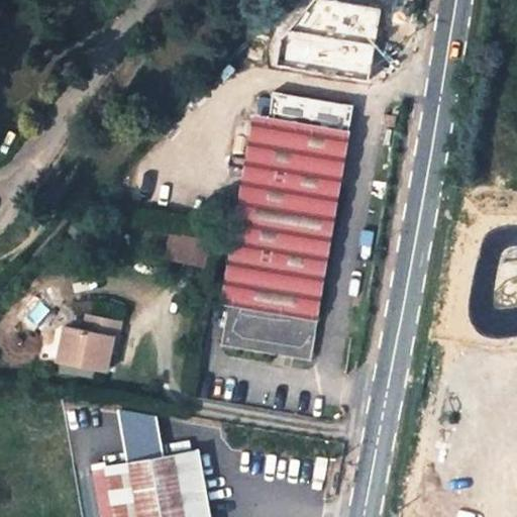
[(353,130),(275,117),(269,150),(265,150),(238,308),(231,307),(224,344),(317,360),(323,320),(318,319),(343,163),(348,164),(353,130)]
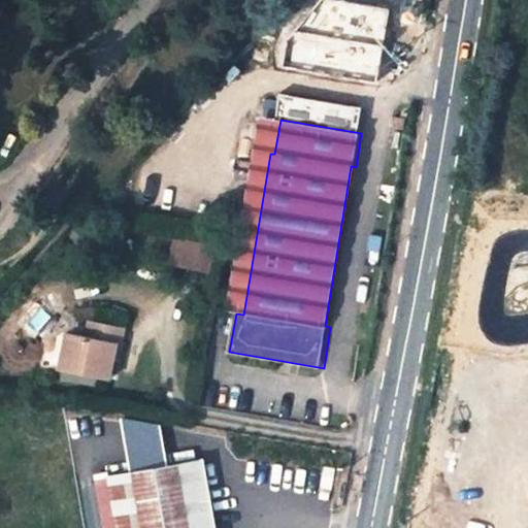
[(176,237),(171,262),(210,268),(215,243),(176,237)]
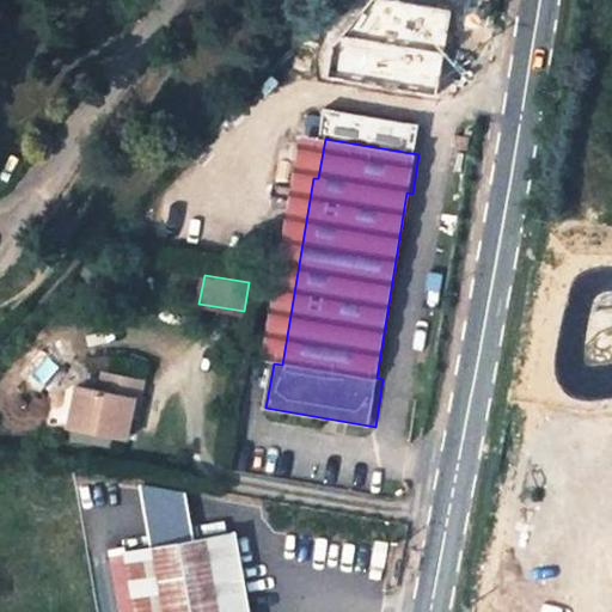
[(142,361),(89,350),(73,428),(128,438),(135,398),(142,361)]
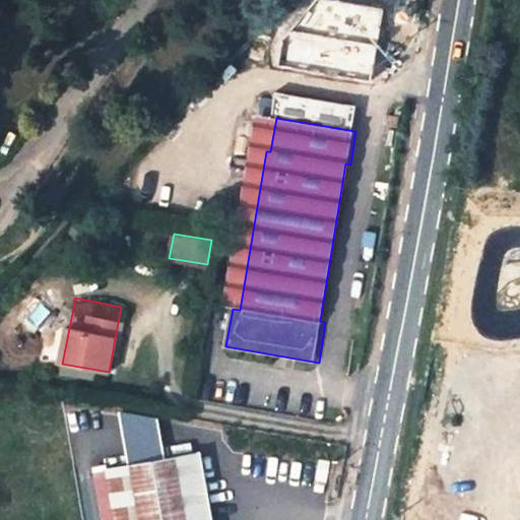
[(131,309),(121,307),(115,338),(125,341),(131,309)]
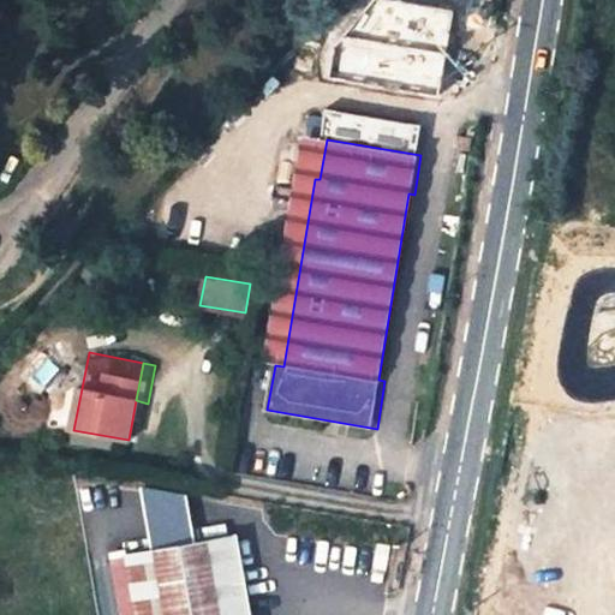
[(250,614),(250,611),(281,607),(267,536),(267,532),(236,538),(234,538),(130,555),(131,559),(141,614),(250,614)]
